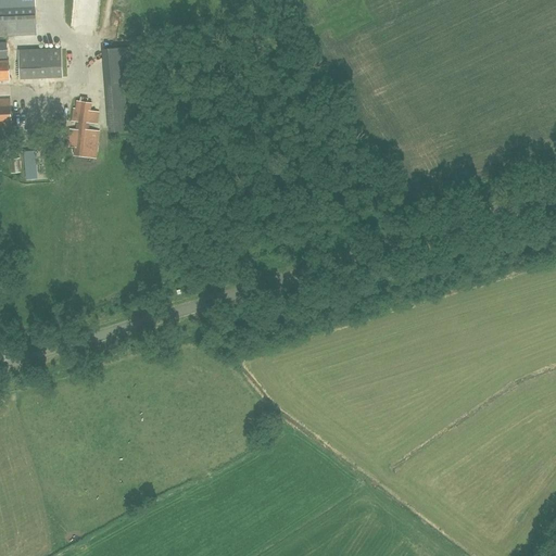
[(27,0),(0,1),(0,36),(37,35),(35,0),(27,0)]
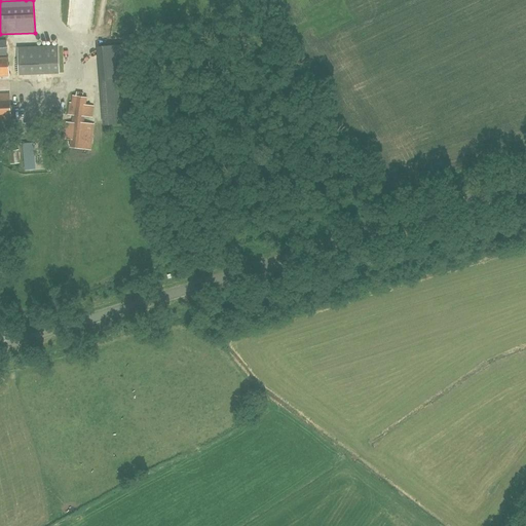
[(0,57),(10,57),(9,41),(0,41),(0,57)]
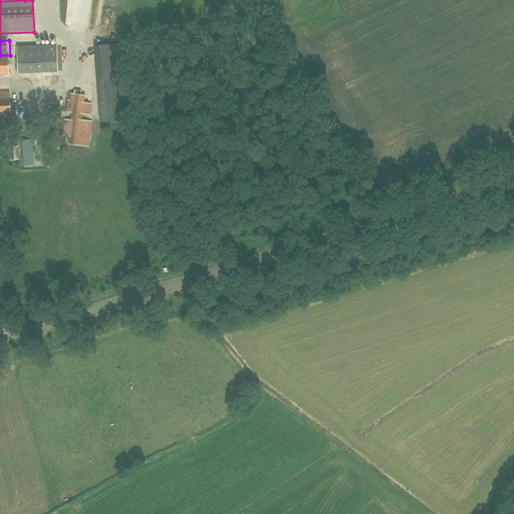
[(58,70),(57,44),(17,46),(18,72),(58,70)]
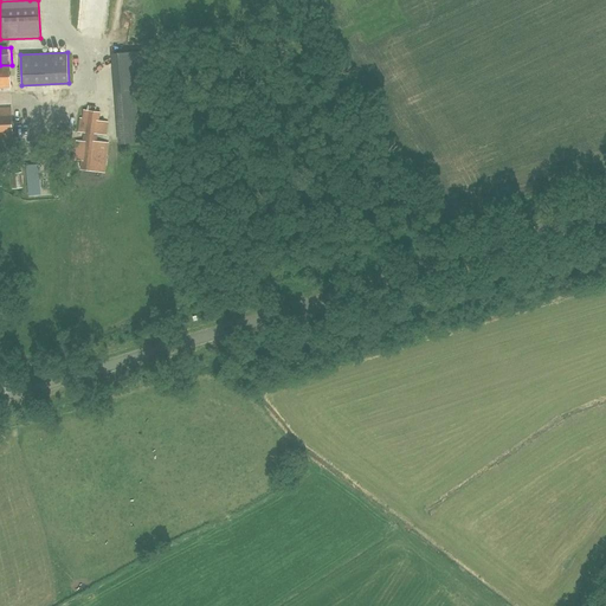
[(0,89),(15,89),(14,77),(0,77),(0,89)]
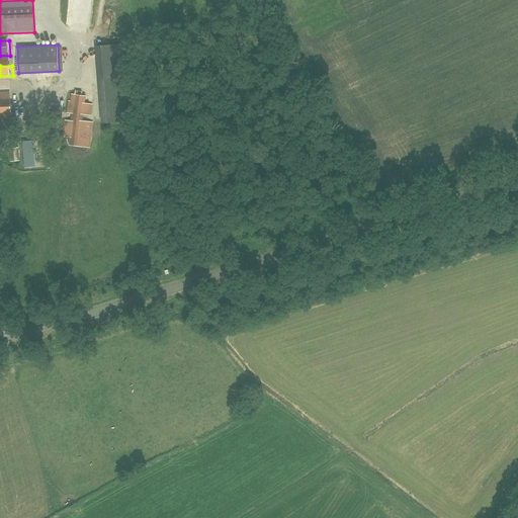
[(122,123),(120,79),(107,79),(108,123),(122,123)]
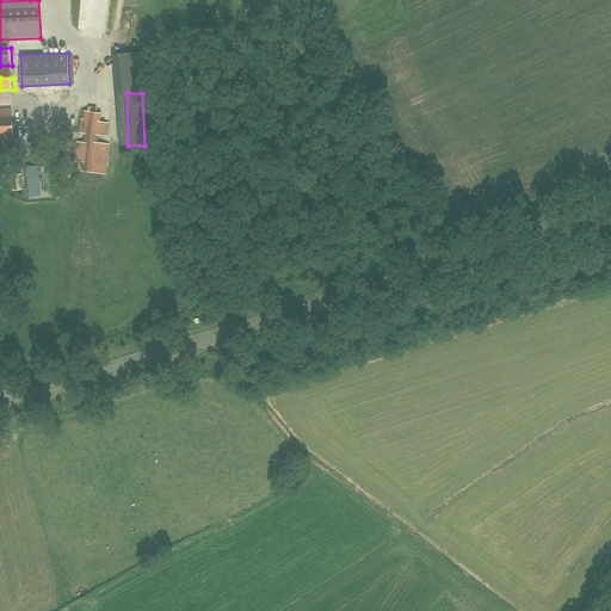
[(0,140),(13,141),(12,109),(0,109),(0,140)]
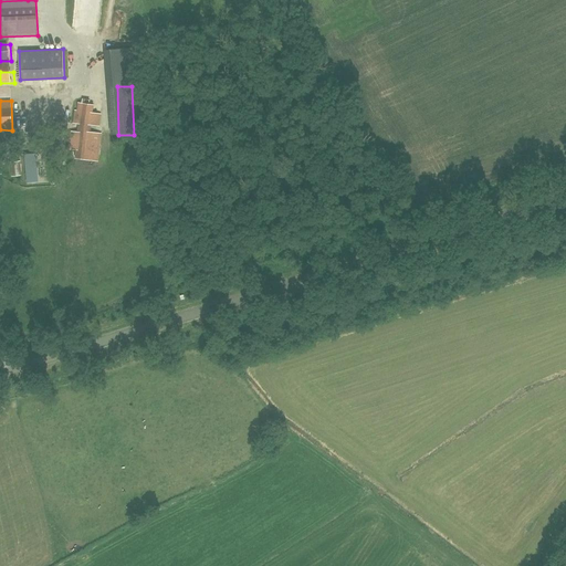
[(100,126),(102,113),(93,112),(94,104),(79,102),(77,109),(74,109),(73,123),(79,124),(77,130),(71,130),(69,149),(76,150),(75,158),(95,160),(98,133),(91,130),(92,125),(100,126)]
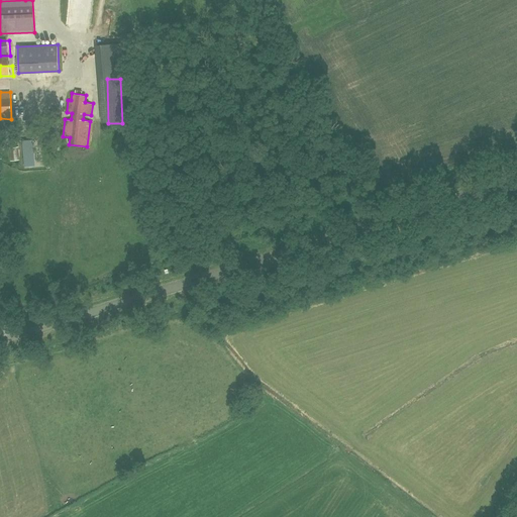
[(34,166),(34,163),(32,140),(22,141),(24,163),(24,167),(34,166)]
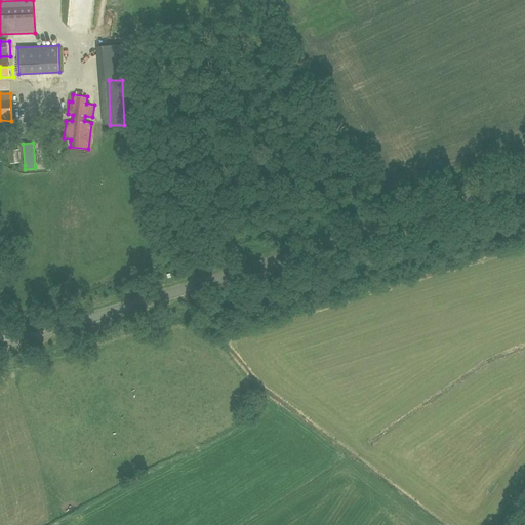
[(11,163),(19,162),(18,149),(10,150),(11,163)]
